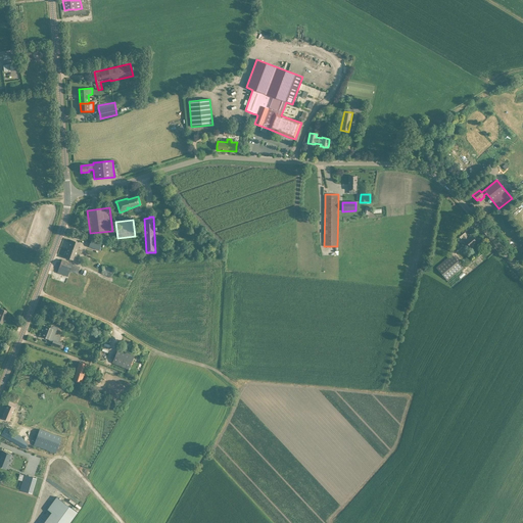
[(470,246),(472,245),(476,241),(471,235),(468,238),(466,235),(466,234),(463,231),(459,234),(458,235),(461,238),(462,237),(470,246)]
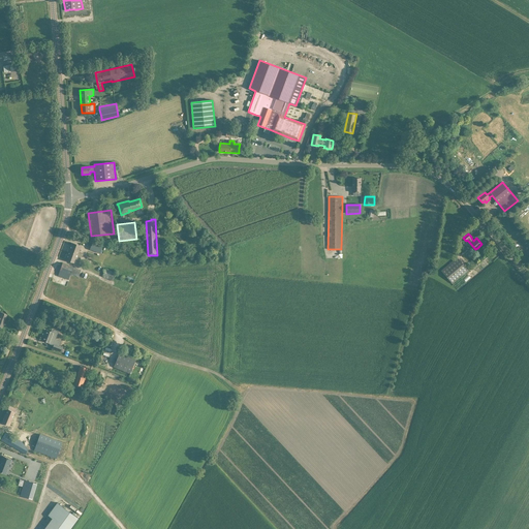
[(72,243),(69,252),(82,256),(82,254),(79,252),(81,246),(72,243)]
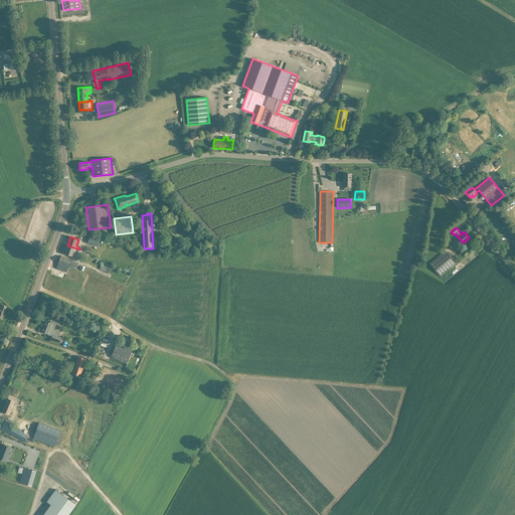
[(90,236),(88,242),(98,246),(101,240),(90,236)]
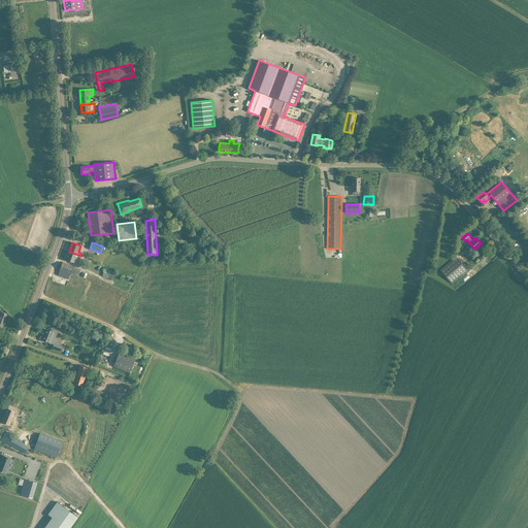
[(81,256),(69,252),(66,260),(78,264),(81,256)]
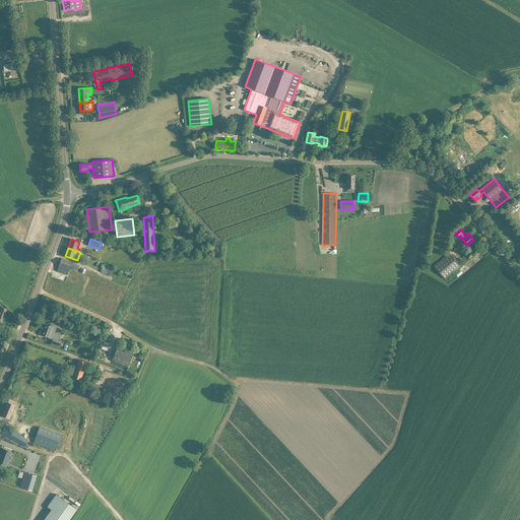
[(434,266),(444,279),(450,274),(460,266),(449,253),(440,261),(434,266)]
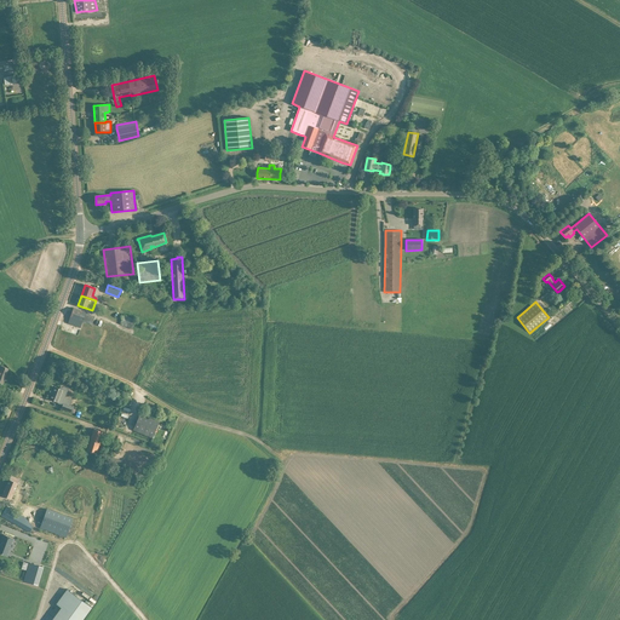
[(68,323),(74,326),(81,328),(84,321),(92,325),(95,317),(86,314),(86,313),(73,308),(68,323)]
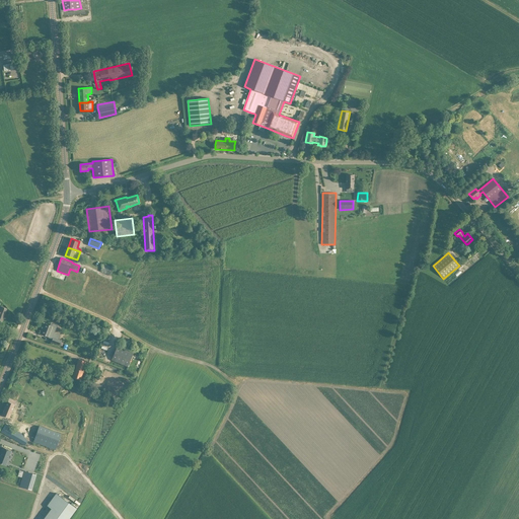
[(99,272),(110,275),(114,268),(102,264),(99,272)]
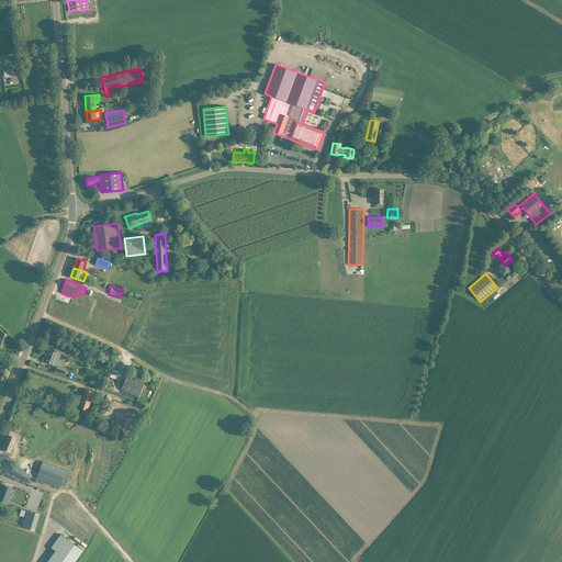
[(55,359),(57,353),(49,350),(45,361),(53,364),(56,366),(57,366),(56,370),(65,373),(67,369),(63,368),(66,358),(63,357),(60,361),(55,359)]
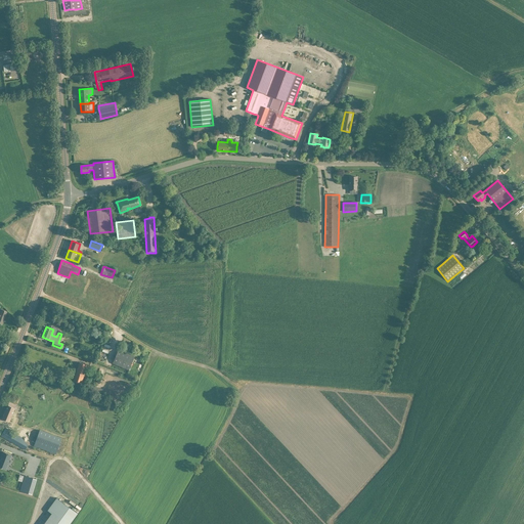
[(129,370),(135,357),(119,351),(113,364),(129,370)]
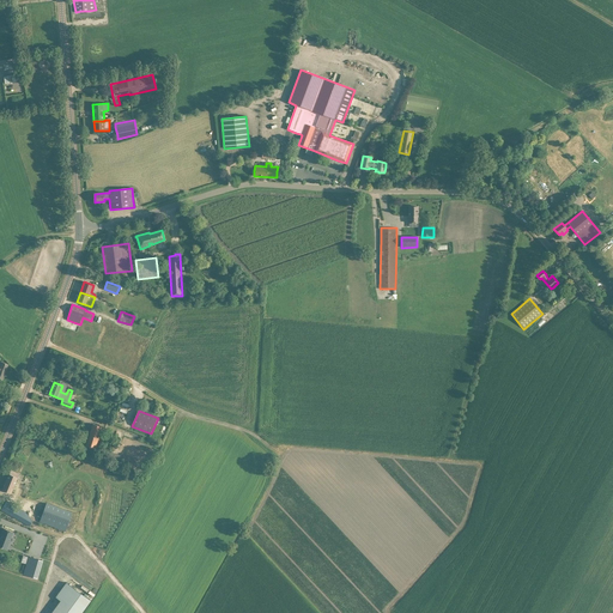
[(86,447),(91,448),(95,449),(97,442),(101,443),(105,429),(98,426),(93,424),(86,447)]
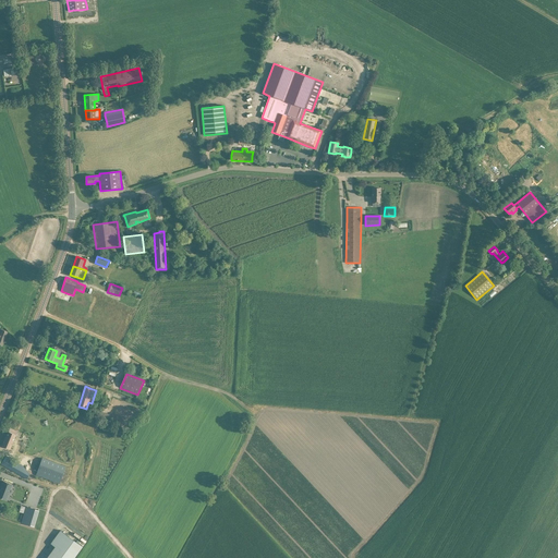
[(21,407),(16,420),(24,422),(27,409),(21,407)]
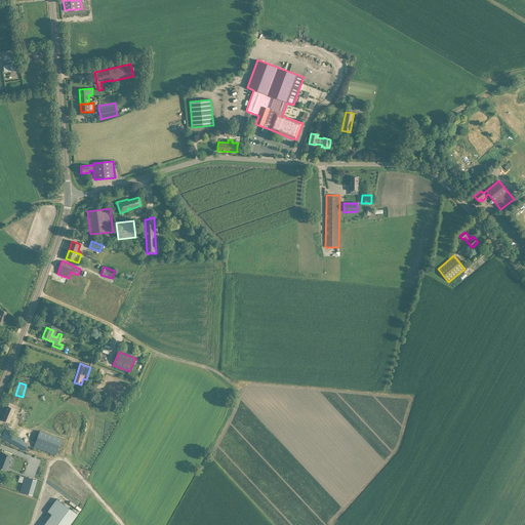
[(90,385),(87,392),(103,398),(105,391),(103,390),(90,385)]
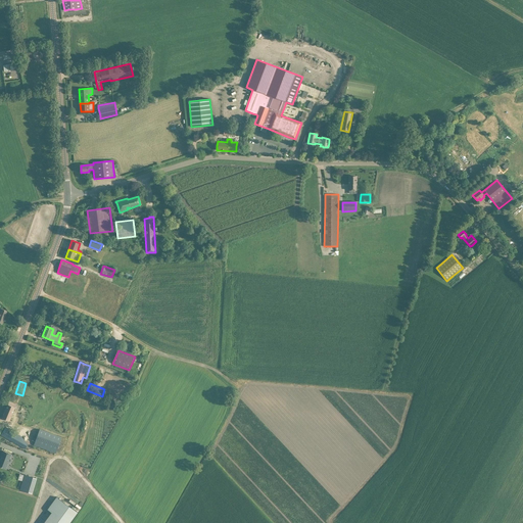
[(16,405),(14,403),(9,401),(2,418),(9,421),(16,405)]
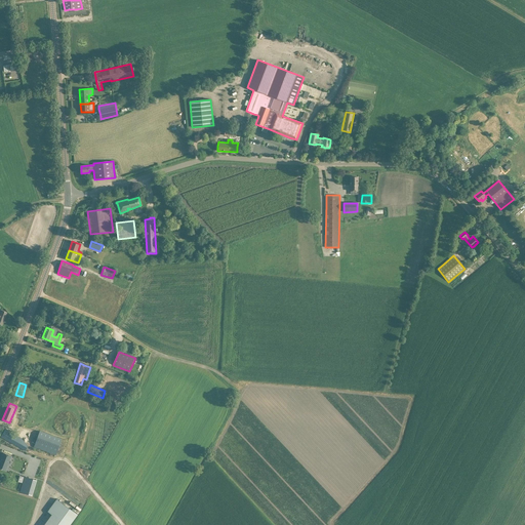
[(1,437),(5,439),(25,450),(28,446),(22,438),(5,429),(1,437)]
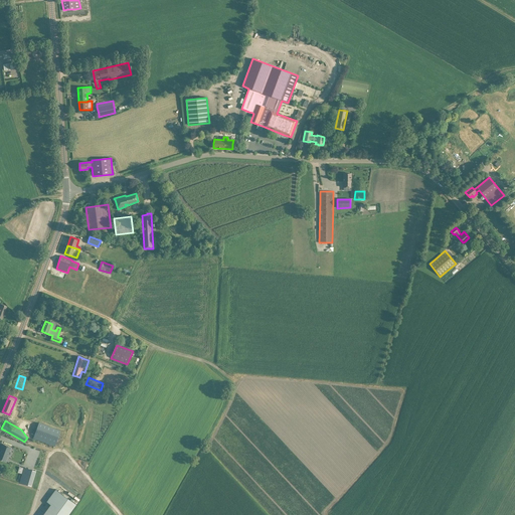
[(33,439),(55,447),(60,431),(39,422),(33,439)]
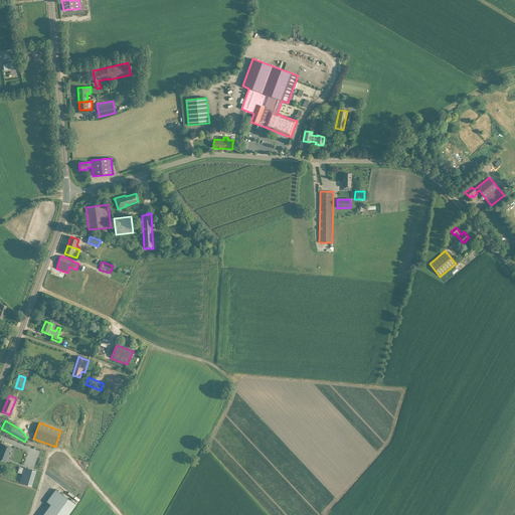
[(1,451),(0,453),(0,459),(5,462),(11,447),(3,444),(1,451)]
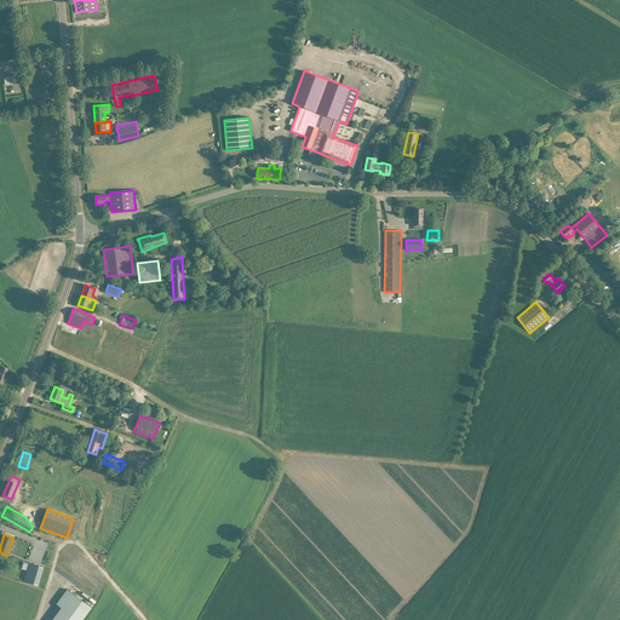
[(24,581),(38,585),(44,567),(29,563),(24,581)]
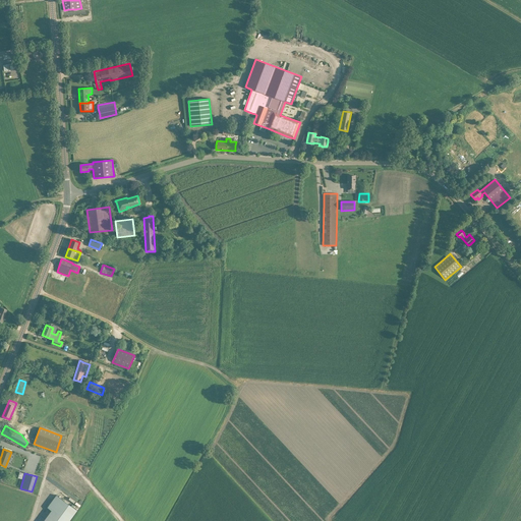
[(51,511),(43,520),(68,520),(77,510),(56,495),(47,508),(51,511)]
